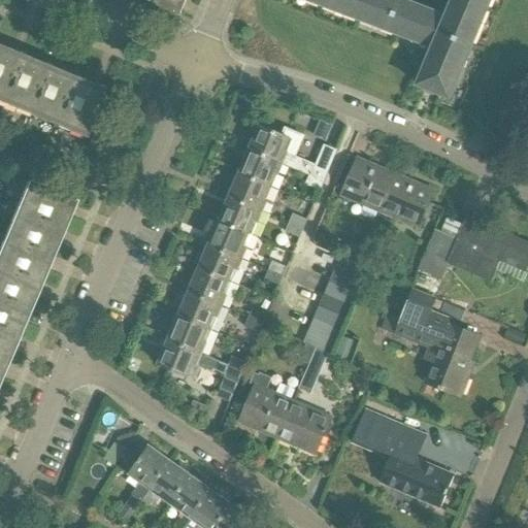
[(145,0),(183,15),(189,0),(145,0)]
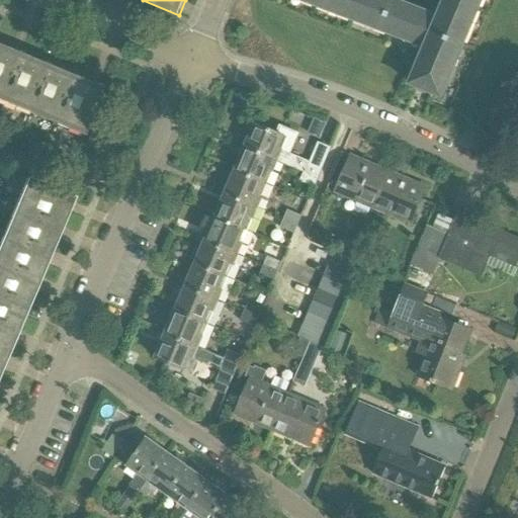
[(304,0),(424,50),(410,84),(442,97),(483,0),(445,0),(437,19),(391,0),(304,0)]
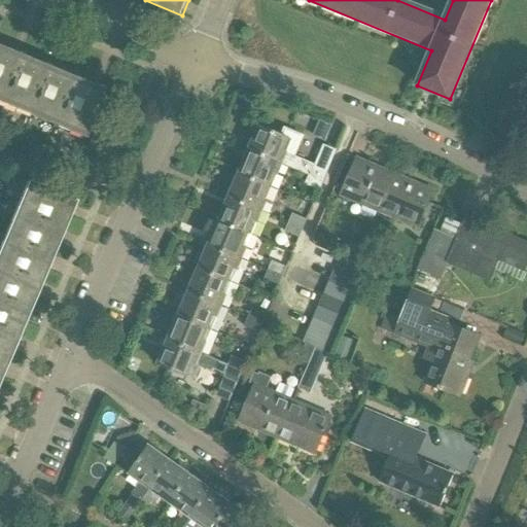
[(0,103),(6,106),(26,59),(0,47),(0,103)]
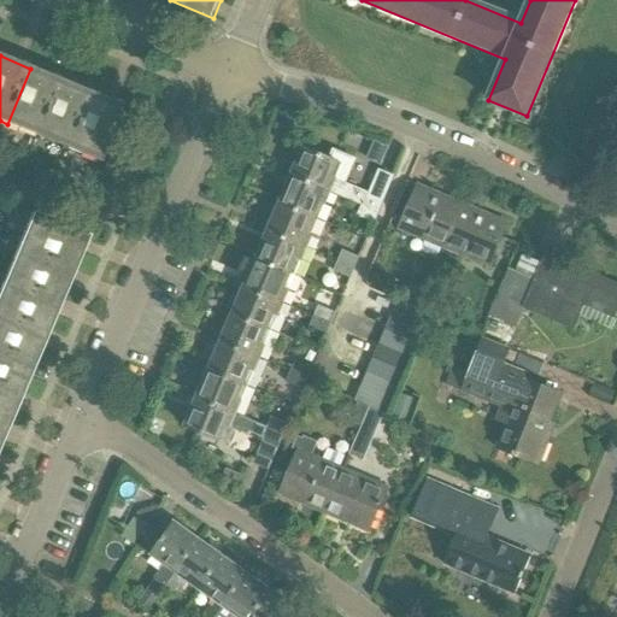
[(39,137),(45,123),(62,82),(30,69),(7,124),(39,137)]
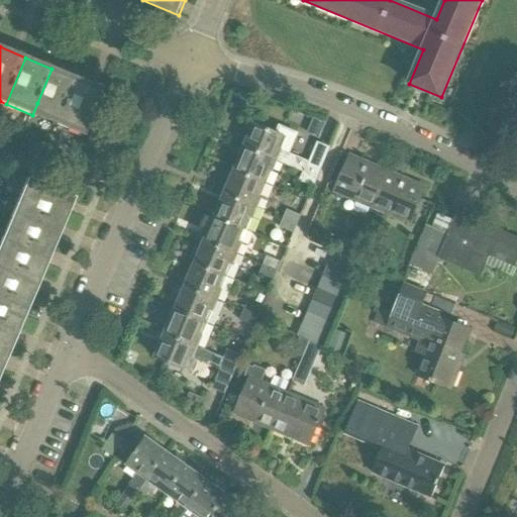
[(37,103),(32,115),(57,125),(76,79),(52,69),(37,103)]
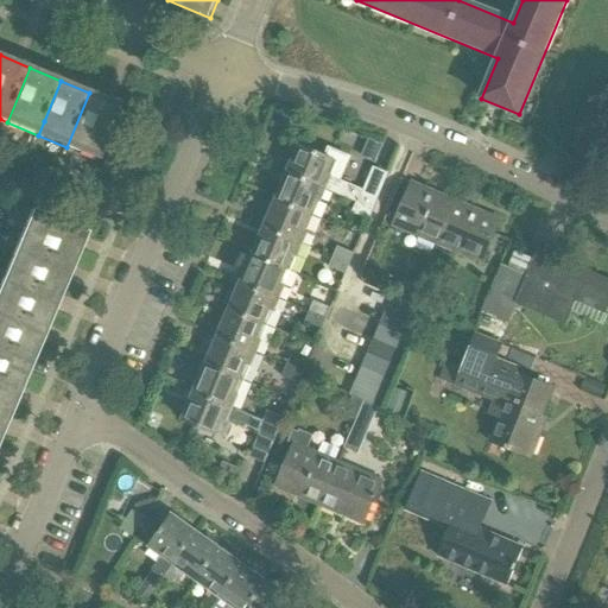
[(97,160),(120,106),(89,93),(67,147),(97,160)]
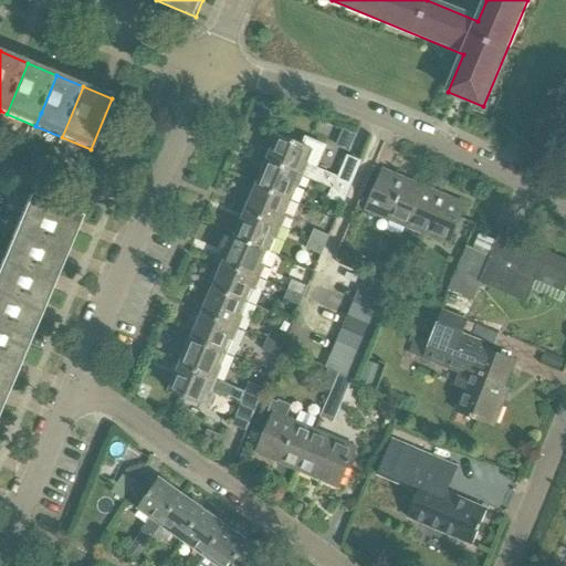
[(278,135),(266,161),(302,177),(302,176),(320,184),(325,171),(316,168),(325,147),(306,139),(304,146),(278,135)]
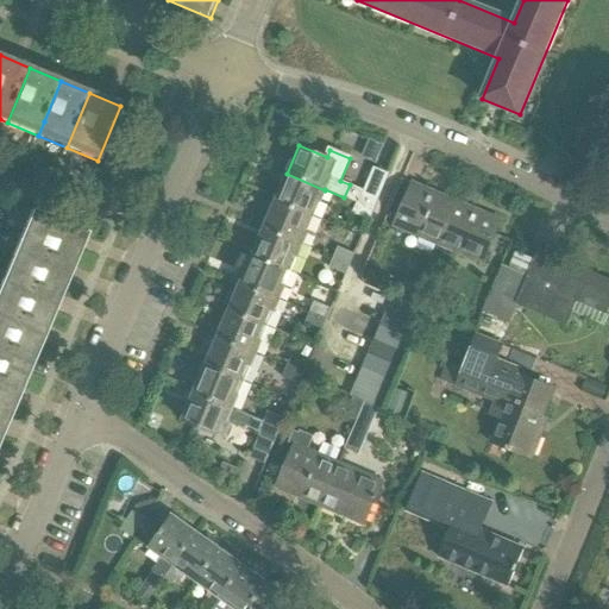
[(350,184),(344,198),(357,203),(374,211),(389,175),(374,168),(364,190),(350,184)]
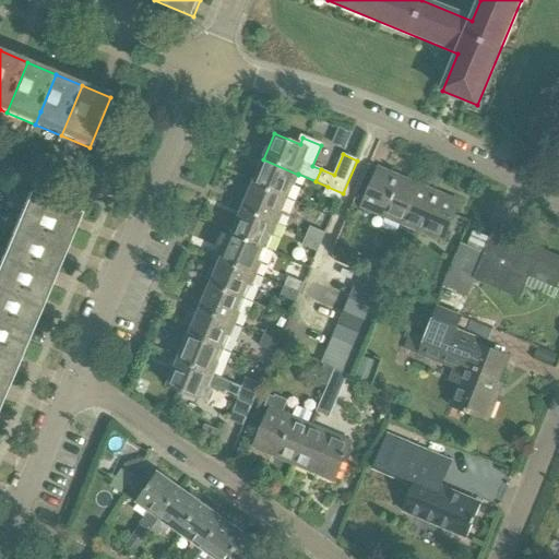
[(263,159),(252,185),(284,198),(288,200),(294,186),(298,175),(263,159)]
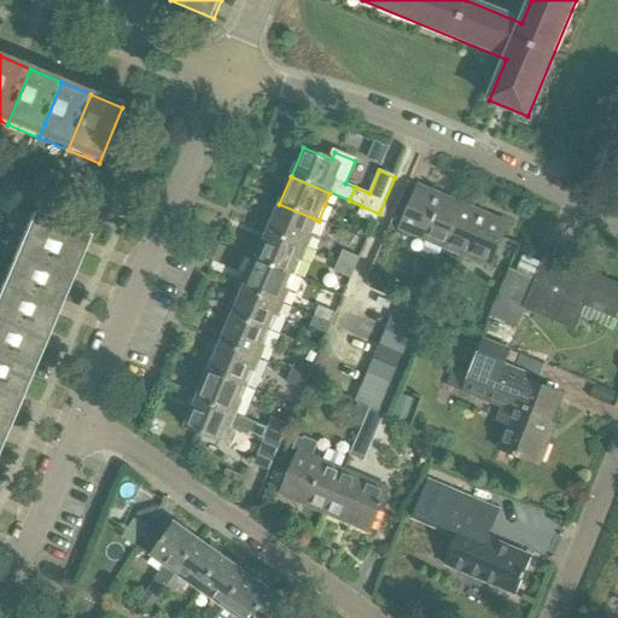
[(420,186),(401,231),(445,250),(464,205),(420,186)]
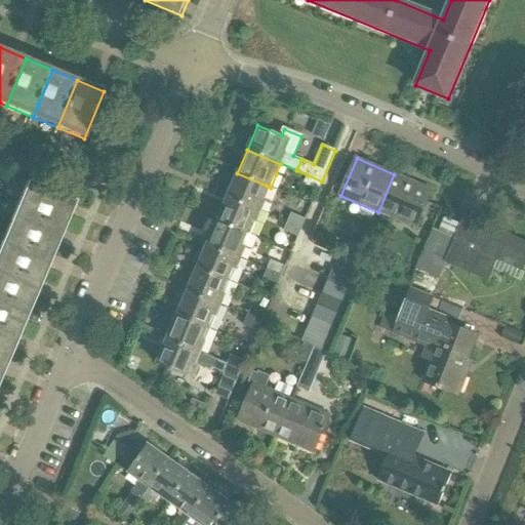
[(237,173),(228,197),(260,210),(266,200),(261,198),(267,186),(237,173)]
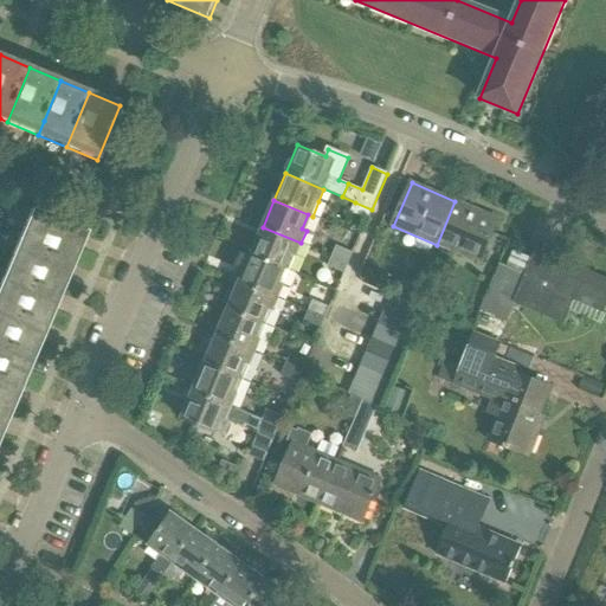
[(481,264),(498,220),(455,201),(437,245),(481,264)]
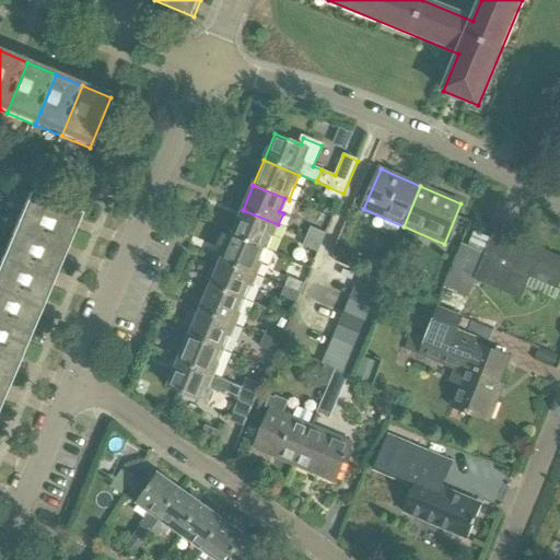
[(328,187),(325,196),(326,197),(340,202),(343,194),(328,187)]
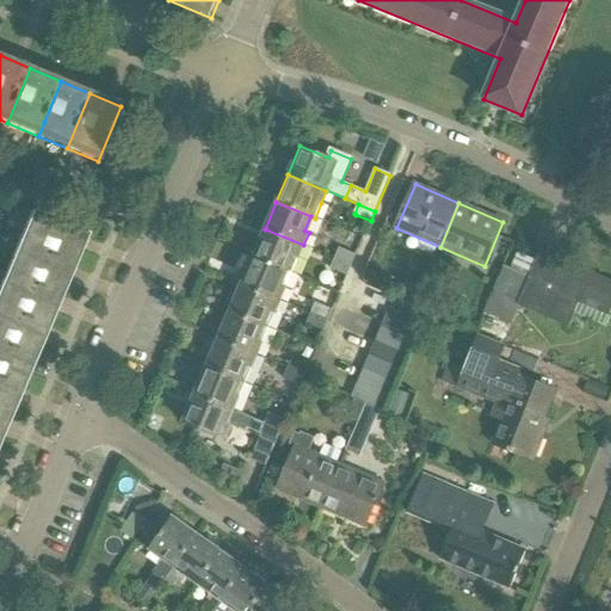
[(32,211),(19,242),(75,266),(88,235),(32,211)]
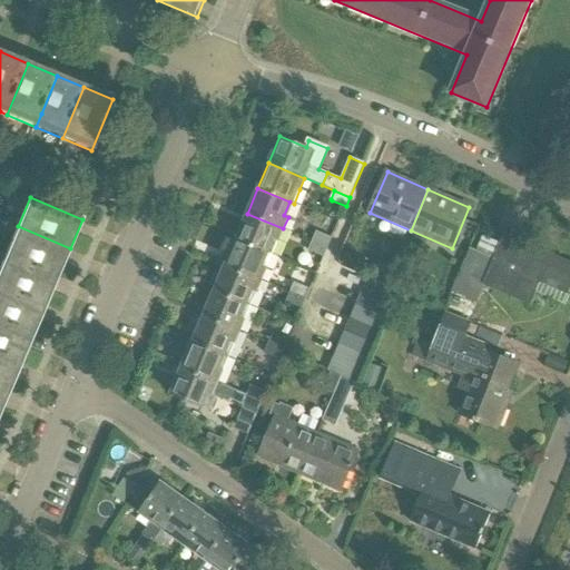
[(238,223),(233,235),(237,237),(236,239),(267,253),(274,239),(278,241),(283,228),(247,214),(242,225),(238,223)]
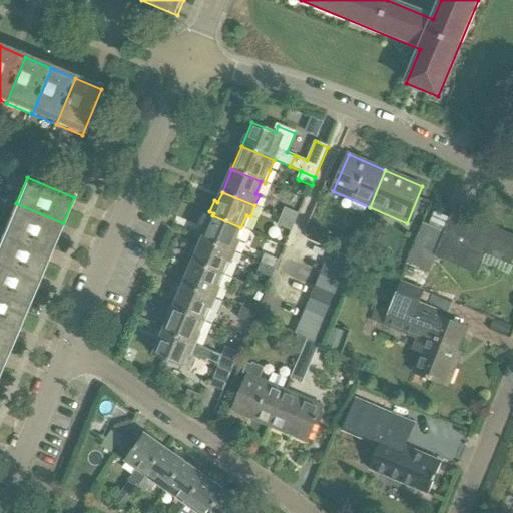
[(16,203),(5,229),(52,249),(63,223),(16,203)]
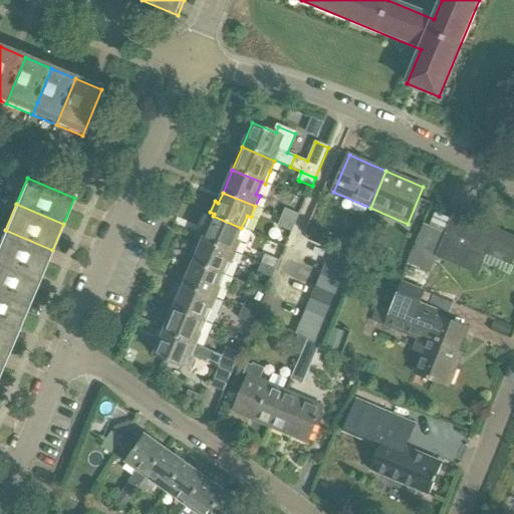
[(281,217),(296,223),(299,215),(285,209),(281,217)]
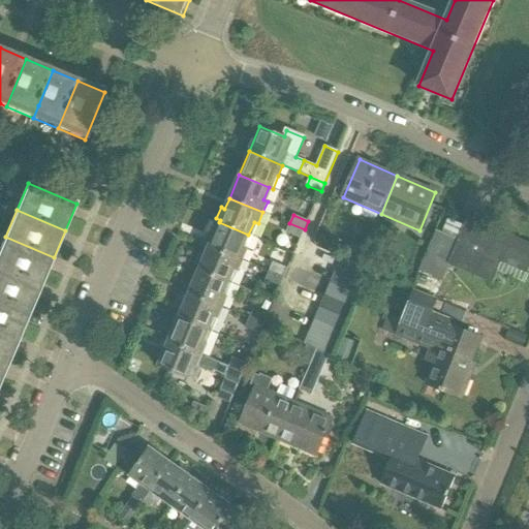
[(528,268),(528,243),(468,217),(448,265),(493,283),(501,262),(527,274),(528,268)]
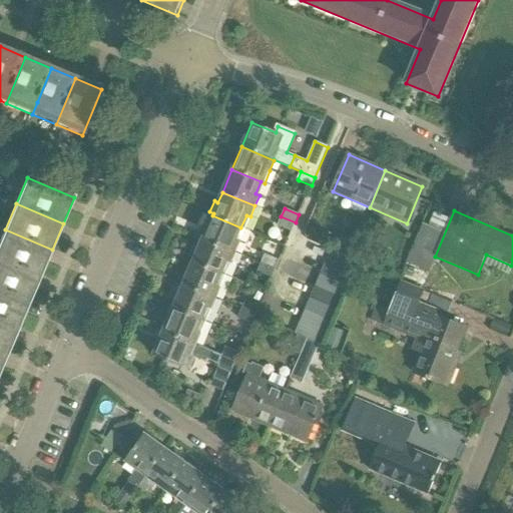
[(207,227),(202,238),(235,252),(240,241),(236,239),(240,227),(212,215),(211,216),(208,215),(203,226),(207,227)]
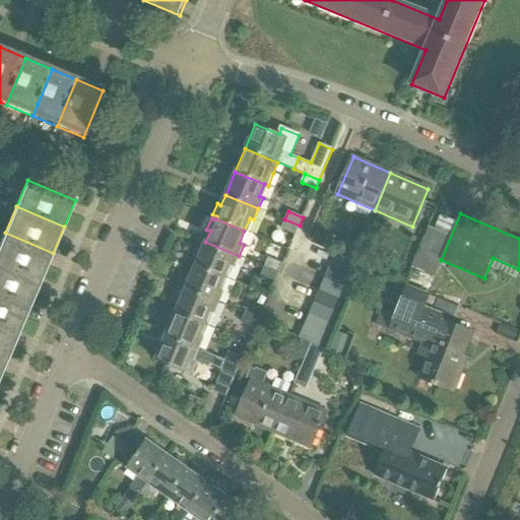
[(300,225),(284,219),(281,229),(296,235),(300,225)]
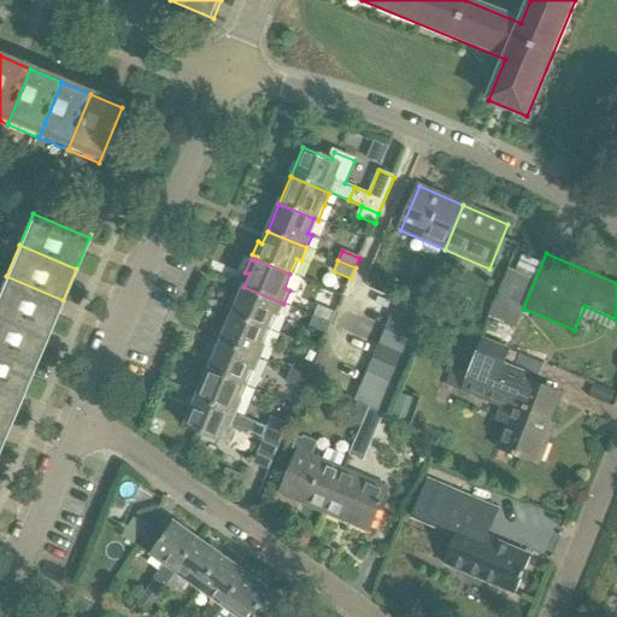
[(6,276),(0,289),(0,310),(50,331),(63,300),(6,276)]
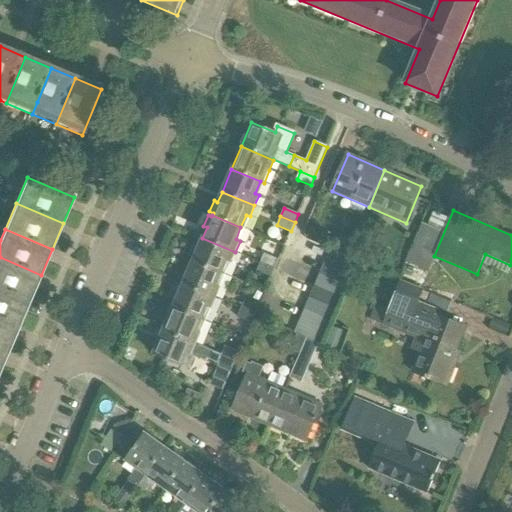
[(340,237),(335,250),(334,253),(343,257),(350,241),(340,237)]
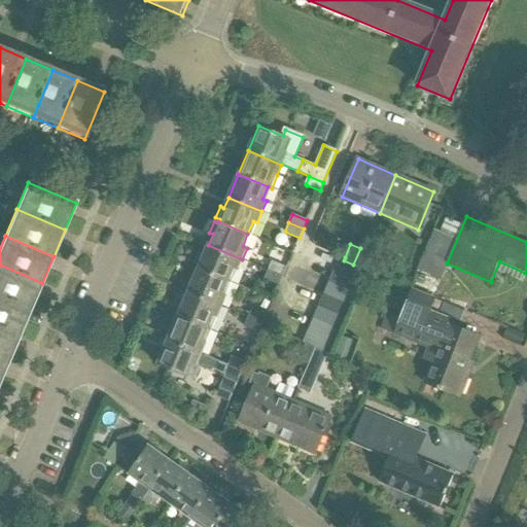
[(208,245),(199,269),(227,281),(233,269),(237,271),(242,259),(208,245)]
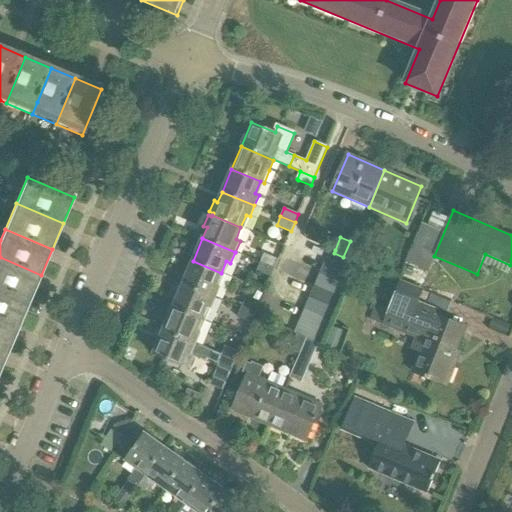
[(352,260),(359,245),(350,241),(343,257),(352,260)]
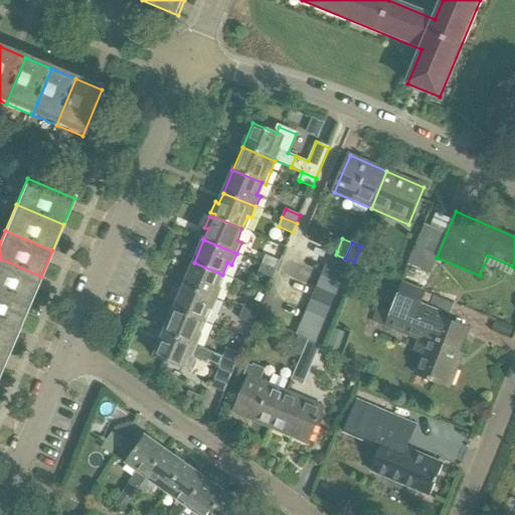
[(336,254),(334,253),(329,266),(350,275),(356,263),(354,262),(345,259),(336,254)]
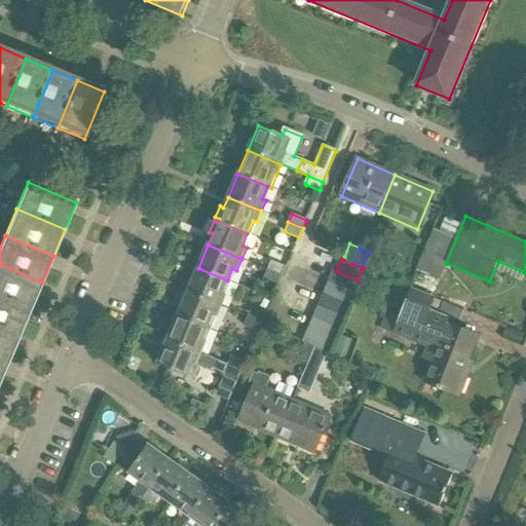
[(268,270),(283,276),(287,267),(272,261),(268,270)]
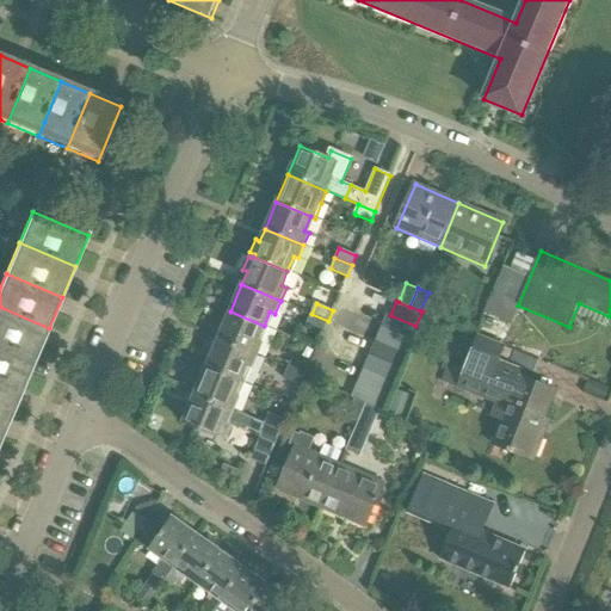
[(0,307),(0,343),(36,359),(49,328),(0,307)]
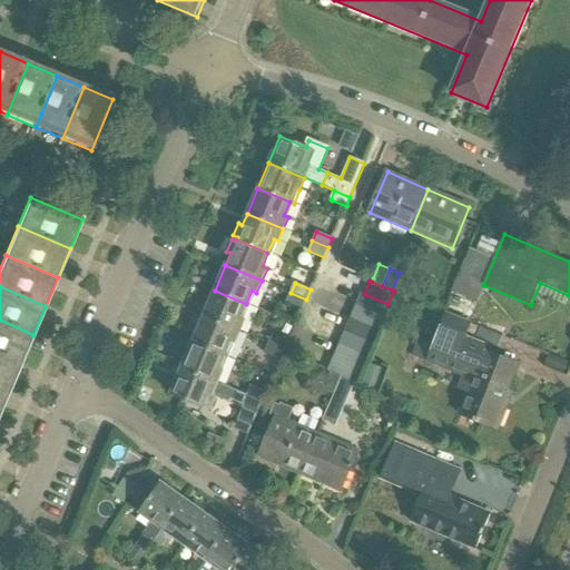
[(215,291),(204,317),(241,333),(245,321),(241,320),(246,304),(215,291)]
